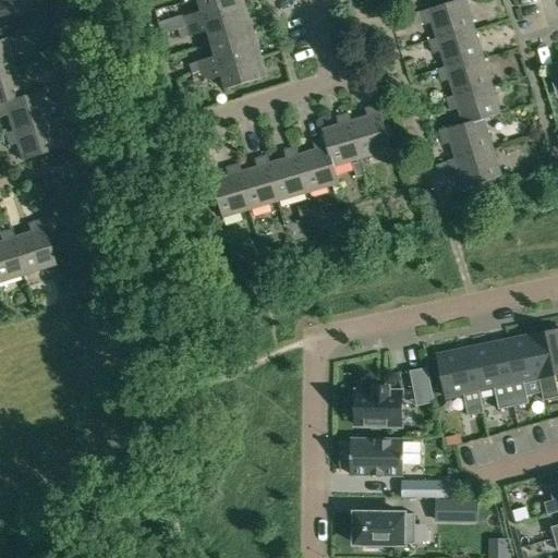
[(0,0),(0,16),(31,7),(27,0),(0,0)]
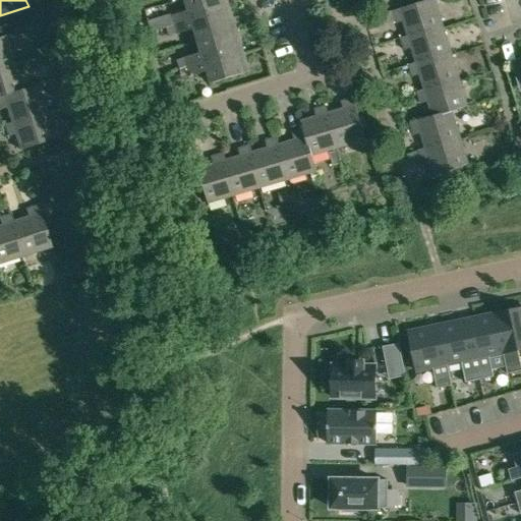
[(168,27),(230,7),(227,0),(184,0),(188,11),(172,16),(165,18),(168,27)]
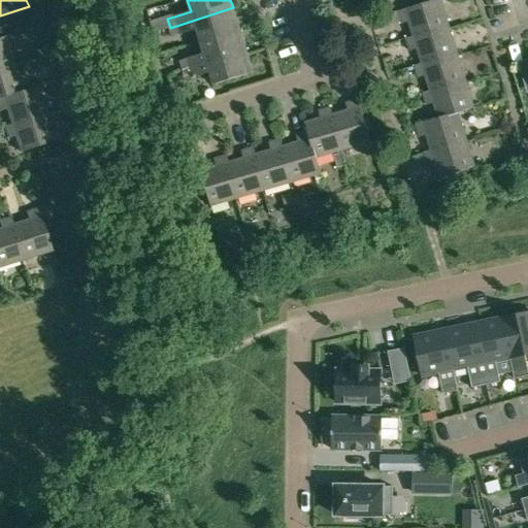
[(414,37),(448,26),(439,0),(433,0),(397,11),(398,11),(394,13),(396,23),(400,22),(401,24),(408,22),(414,37)]
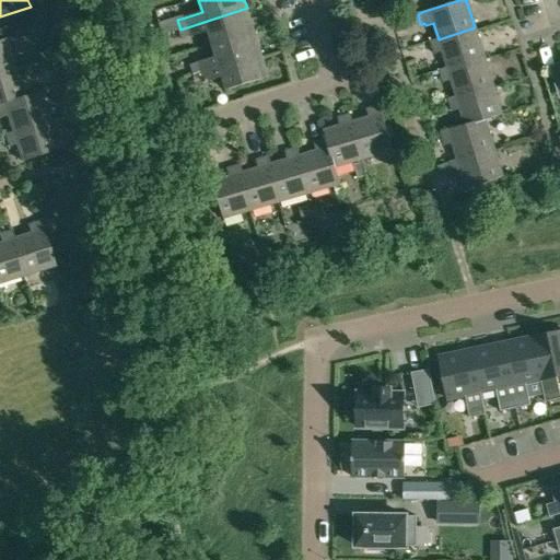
[(212,44),(254,31),(247,8),(181,30),(183,39),(208,32),(212,44)]
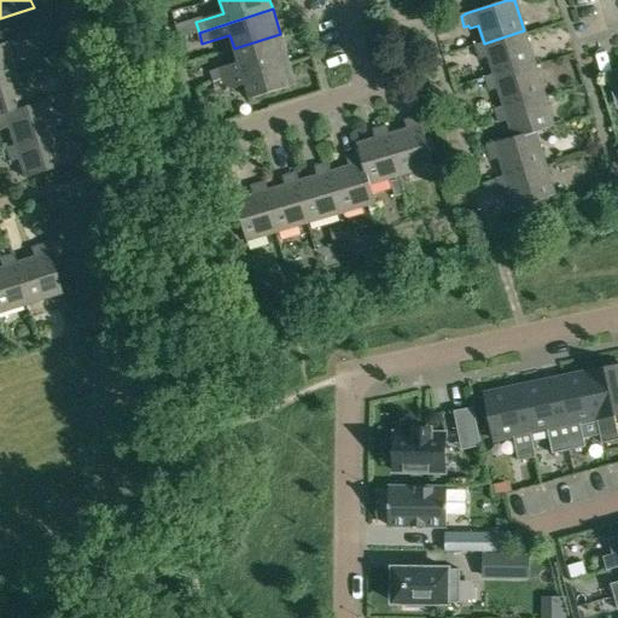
[(58,30),(69,35),(74,22),(63,17),(58,30)]
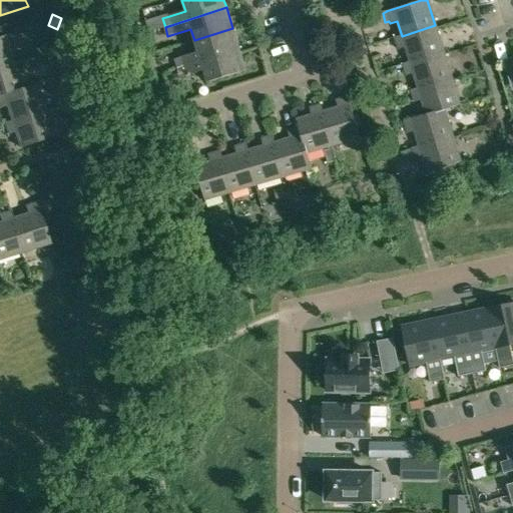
[(405,47),(410,62),(443,51),(435,25),(402,36),(395,38),(398,49),(405,47)]
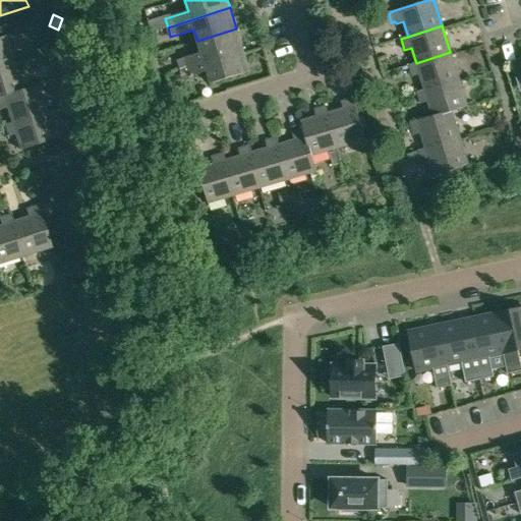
[(182,68),(243,50),(236,29),(197,41),(200,53),(185,58),(185,57),(177,60),(180,68),(182,68)]
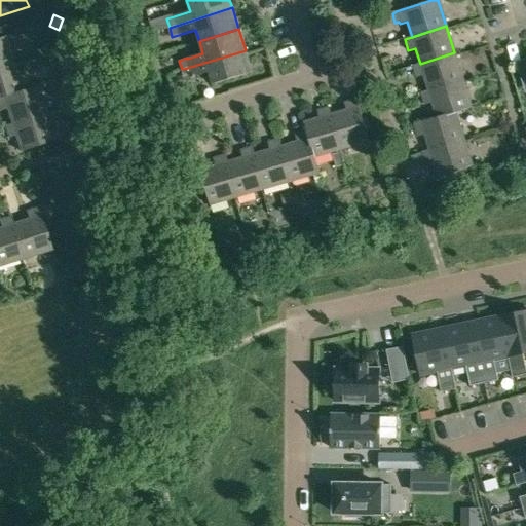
[(0,67),(12,64),(4,36),(0,37),(0,67)]
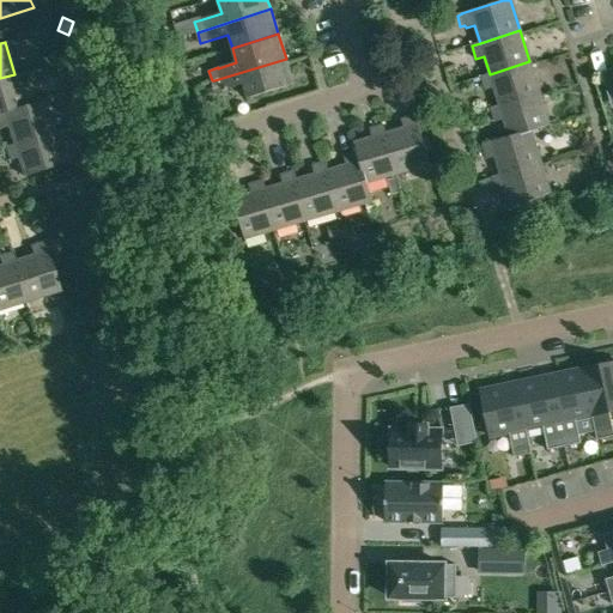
[(293,84),(286,59),(214,80),(212,82),(216,92),(243,83),(248,98),(293,84)]
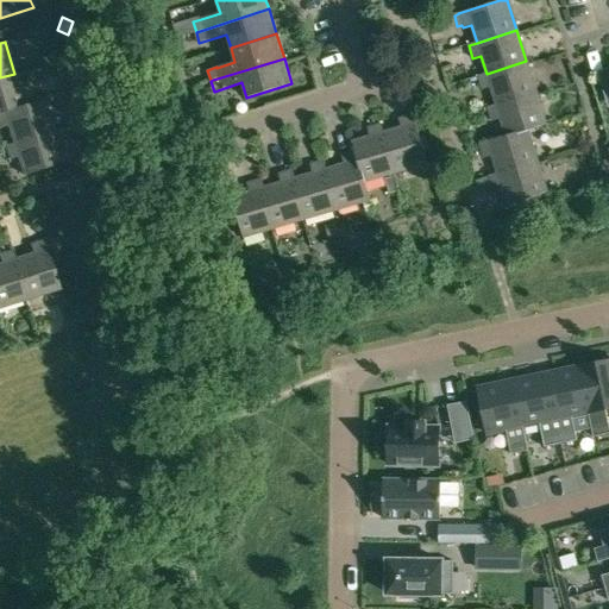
[(526,61),(487,74),(478,76),(483,90),(491,88),(496,105),(535,92),(526,61)]
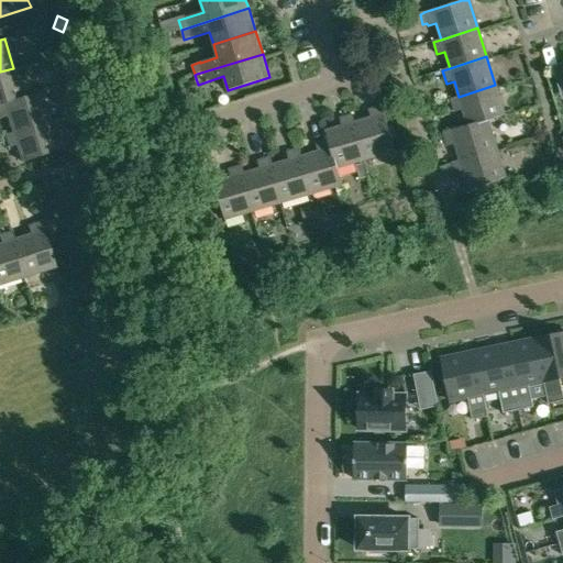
[(65,62),(69,76),(81,72),(77,57),(65,62)]
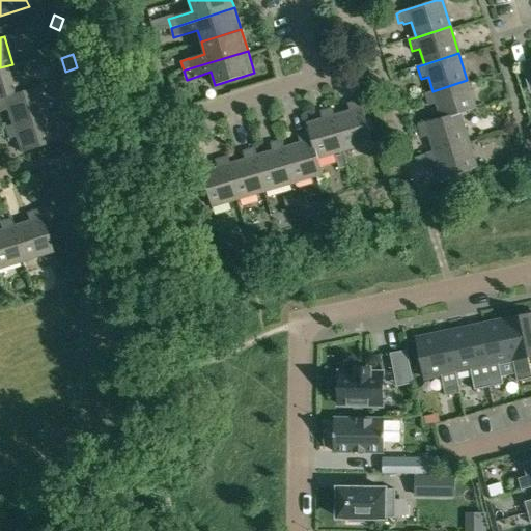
[(0,99),(21,91),(21,90),(12,64),(0,67),(0,99)]
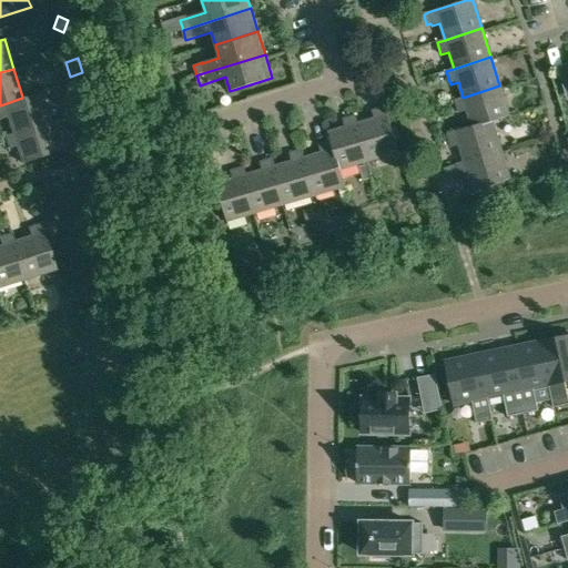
[(509,114),(499,85),(463,98),(455,100),(459,113),(467,111),(472,127),(492,120),(509,114)]
